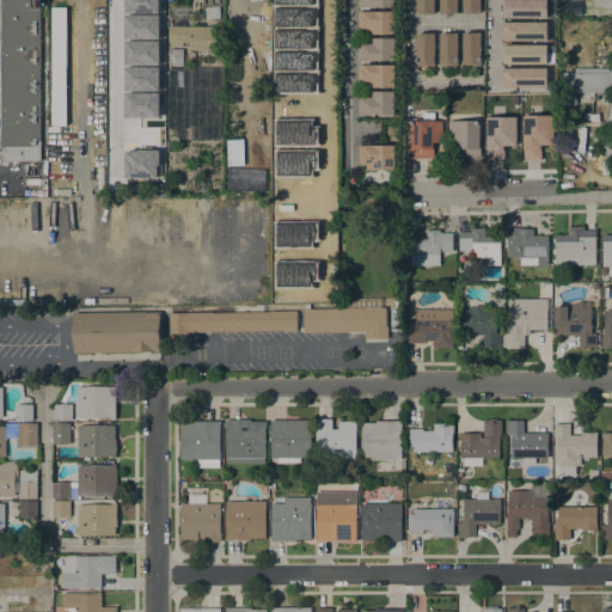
[(2,152),(0,152),(0,0),(40,0),(41,160),(8,160),(2,154),(2,152)]
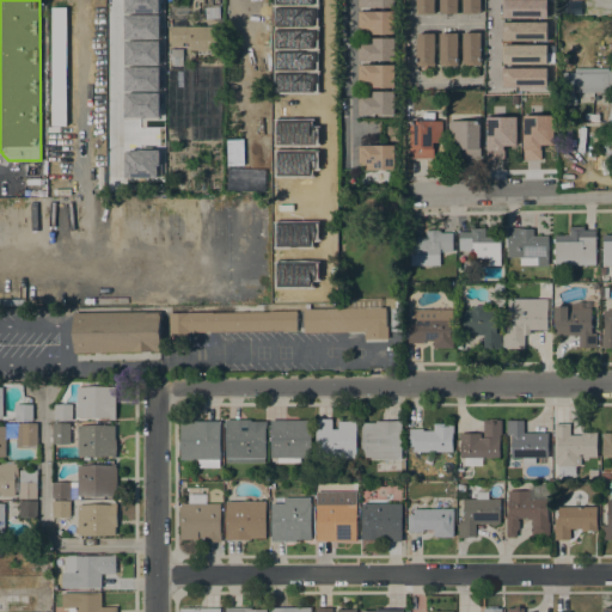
[(416,13),(416,0),(434,0),(434,13),(416,13)]
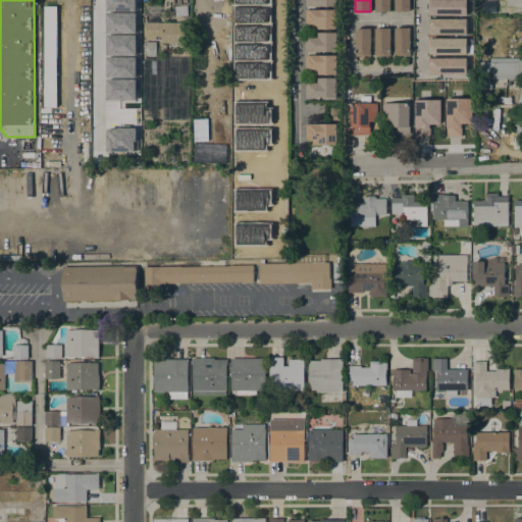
[(375,0),(390,0),(390,11),(375,11),(375,0)]
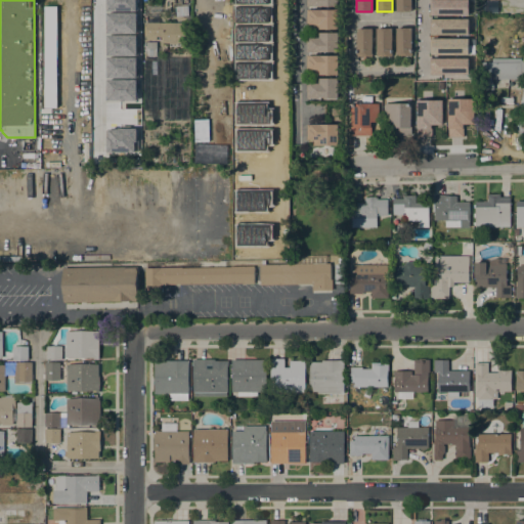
[(396,0),(411,0),(411,11),(396,11),(396,0)]
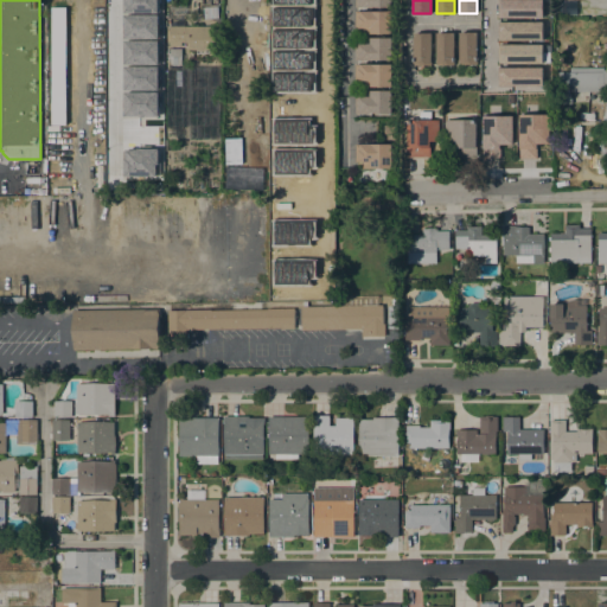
[(542,0),(497,0),(498,18),(542,18),(542,0)]
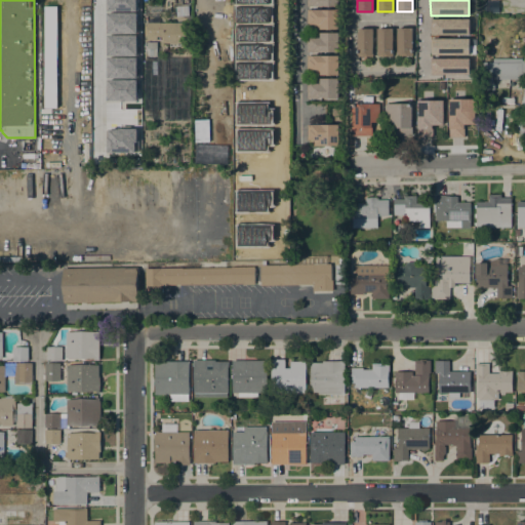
[(178,5),(178,3),(189,2),(189,5),(188,5),(189,15),(176,16),(175,6),(178,5)]
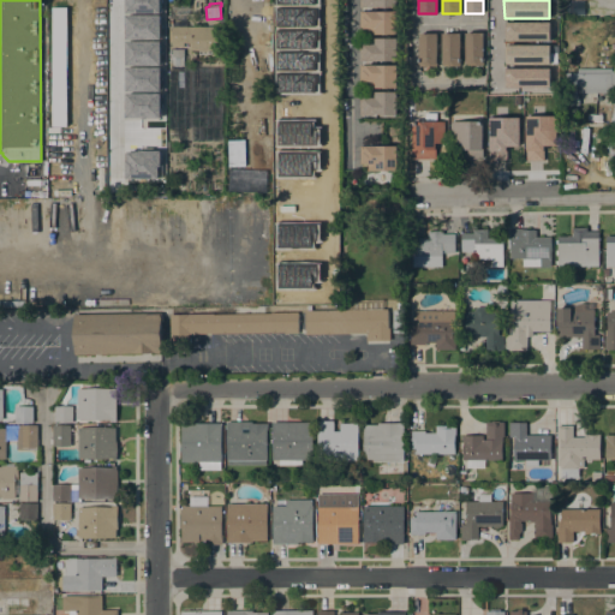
[(52,6),(66,6),(66,126),(52,126),(52,6)]
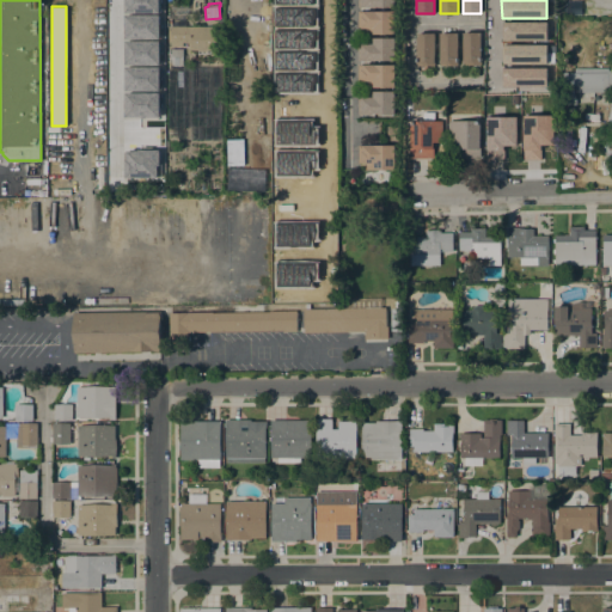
[(395,34),(365,34),(365,28),(357,28),(357,11),(395,11),(395,34)]
